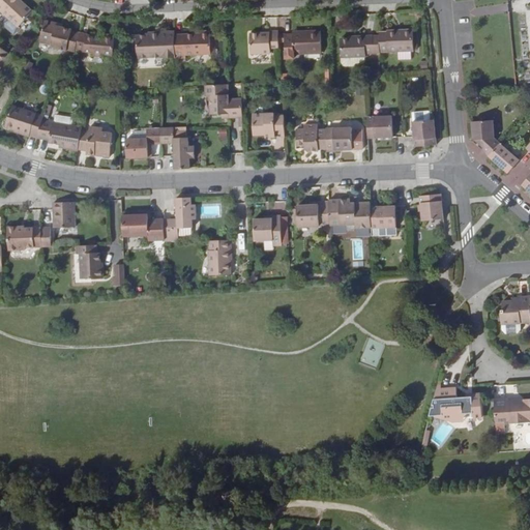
[(20,0),(0,0),(0,10),(19,27),(33,11),(26,5),(23,8),(17,3),(20,0)]
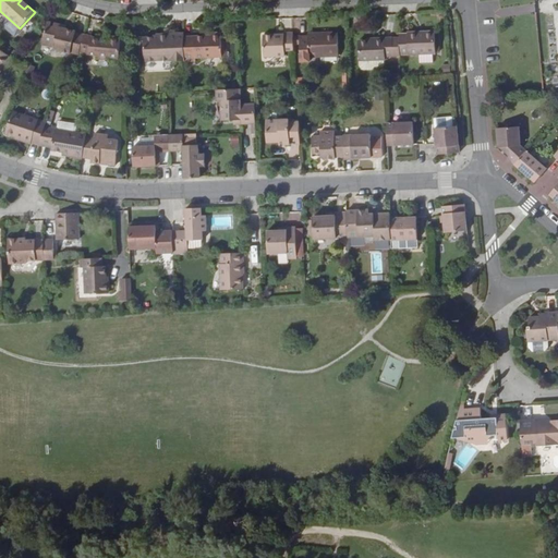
[(27,5),(22,0),(21,0),(17,3),(24,9),(27,5)]
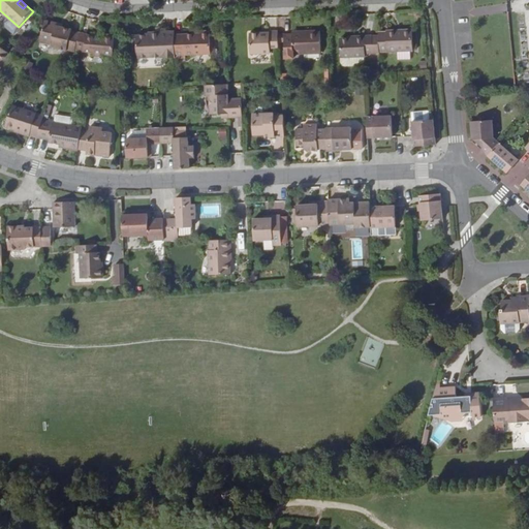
[(55,23),(44,21),(40,41),(51,44),(51,48),(67,52),(67,50),(74,52),(75,50),(80,32),(71,31),(72,30),(62,27),(55,26),(55,23)]
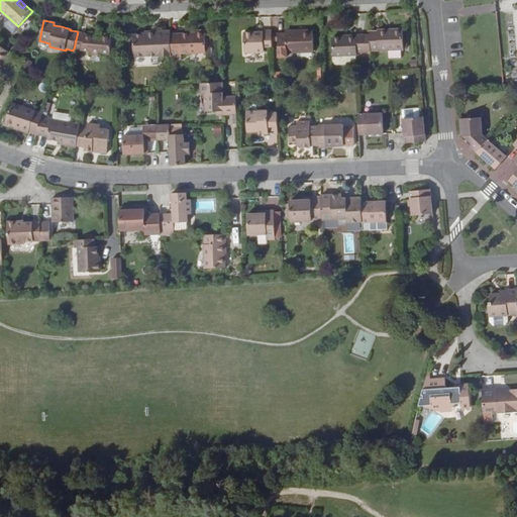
[(378,31),(370,31),(371,34),(371,52),(404,49),(404,48),(403,32),(403,28),(378,29),(378,31)]
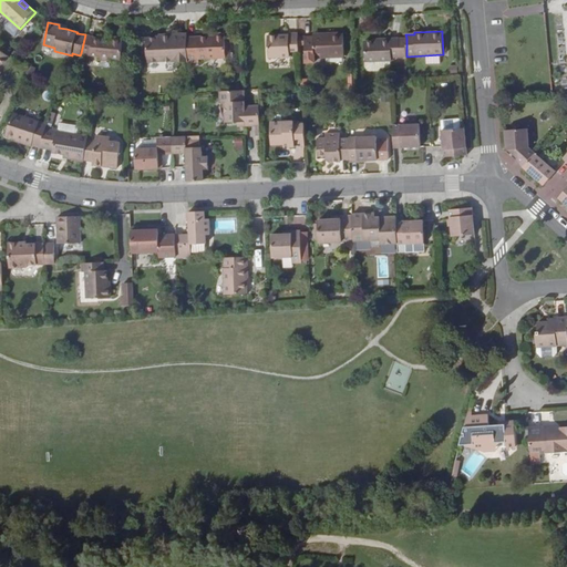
[(197,41),(187,41),(188,62),(199,61),(199,60),(226,59),(225,32),(215,33),(215,35),(197,37),(197,41)]
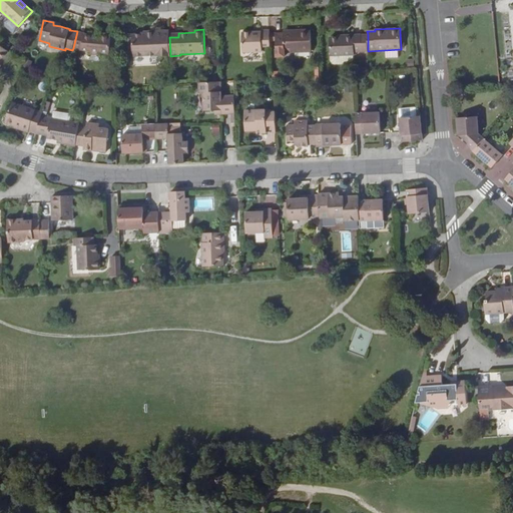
[(143,34),(132,34),(133,56),(157,55),(157,56),(170,56),(169,37),(169,33),(169,30),(157,31),(157,33),(143,34)]
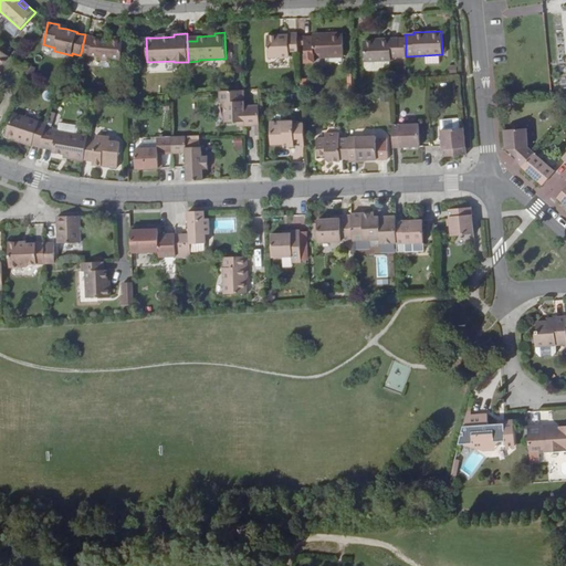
[(279,35),(266,35),(268,58),(290,58),(290,52),(297,51),(297,46),(297,38),(297,33),(289,33),(289,34),(279,35)]
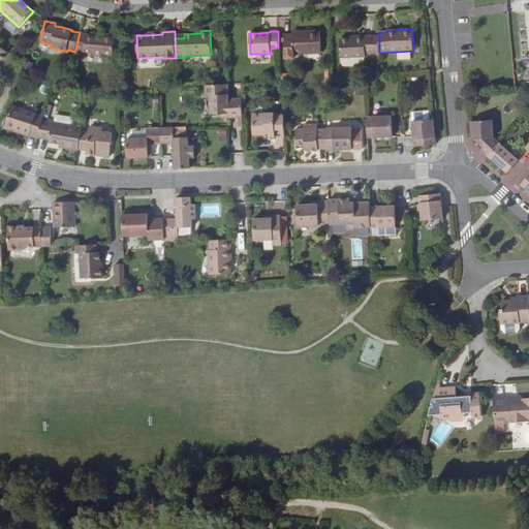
[(292,34),(284,35),(285,42),(285,55),(321,54),(320,31),(307,31),(307,34),(292,34)]
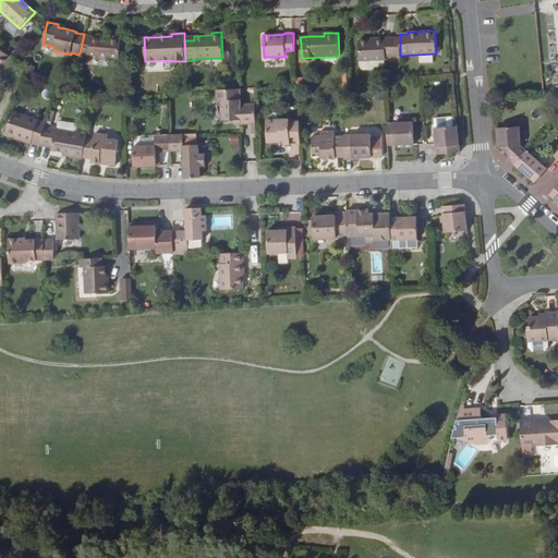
[(93,36),(84,34),(80,52),(88,55),(97,55),(97,59),(109,60),(109,57),(119,58),(121,37),(110,36),(109,39),(93,37),(93,36)]
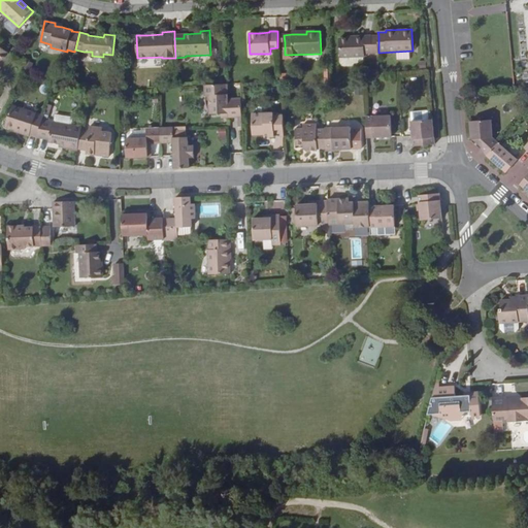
[(354,38),(339,38),(340,58),(364,57),(365,57),(365,54),(378,54),(378,35),(354,36),(354,38)]
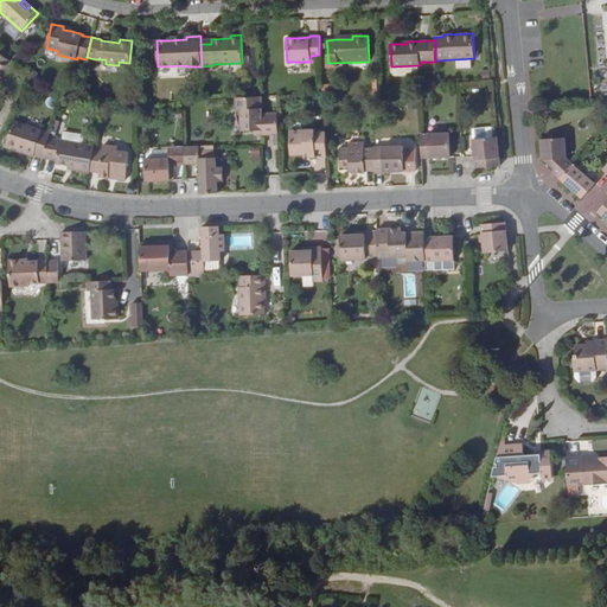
[(11,62),(0,53),(0,74),(4,69),(5,71),(11,62)]
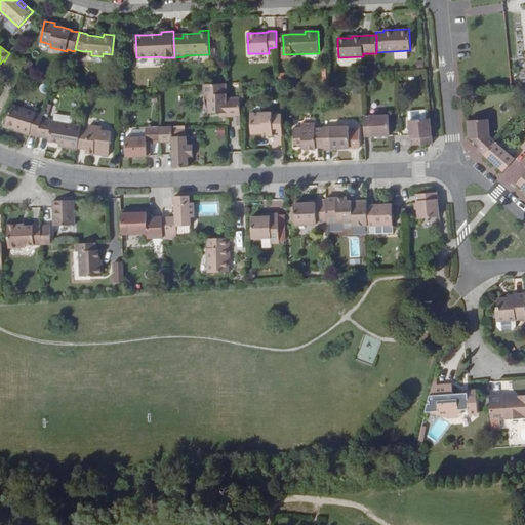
[(395,51),(395,59),(407,59),(407,51),(395,51)]
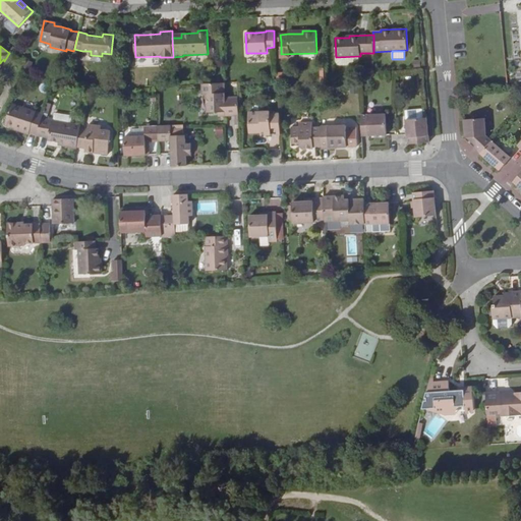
[(359,56),(336,57),(336,61),(337,64),(340,66),(350,65),(349,63),(359,62),(359,56)]
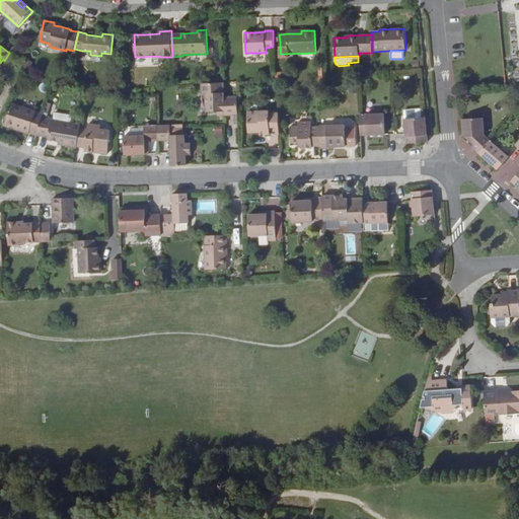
[(143,86),(143,68),(134,67),(133,86),(143,86)]
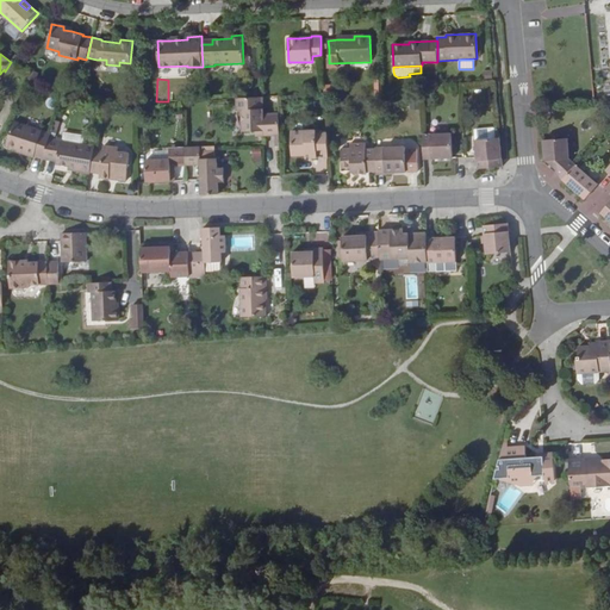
[(263,97),(237,98),(237,111),(242,111),(242,132),(256,131),(256,136),(275,135),(280,135),(279,113),(263,114),(263,97)]
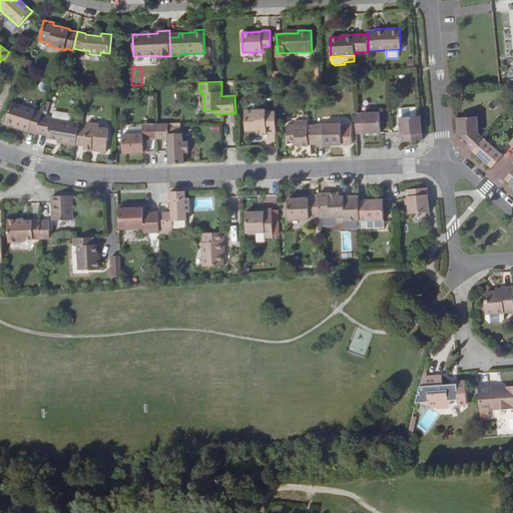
[(43,112),(12,102),(5,123),(14,126),(22,129),(21,130),(28,132),(29,131),(36,134),(41,117),(43,112)]
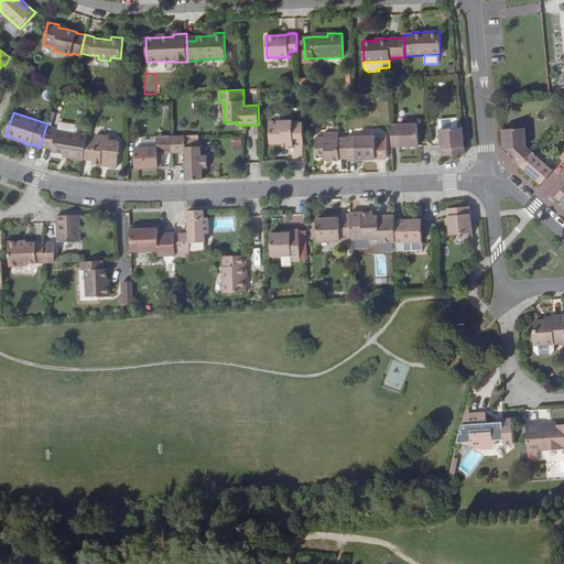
[(438,128),(451,127),(449,119),(438,120),(438,128)]
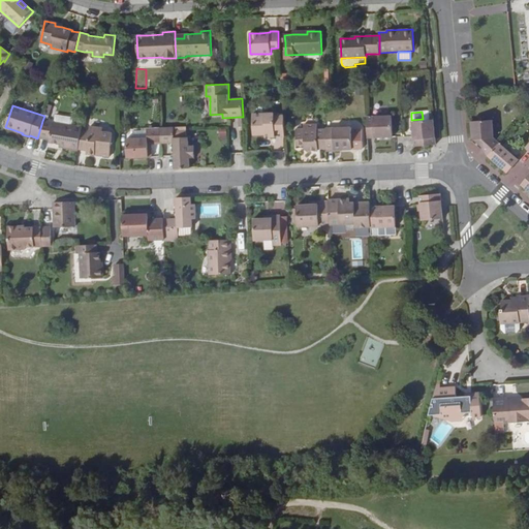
[(275,114),(252,114),(253,134),(265,134),(269,134),(269,136),(284,136),(284,116),(275,116),(275,114)]
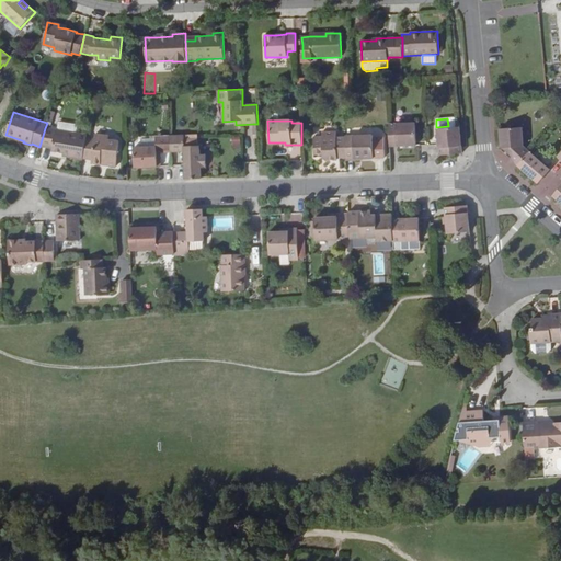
[(415,122),(389,124),(390,147),(416,146),(415,122)]
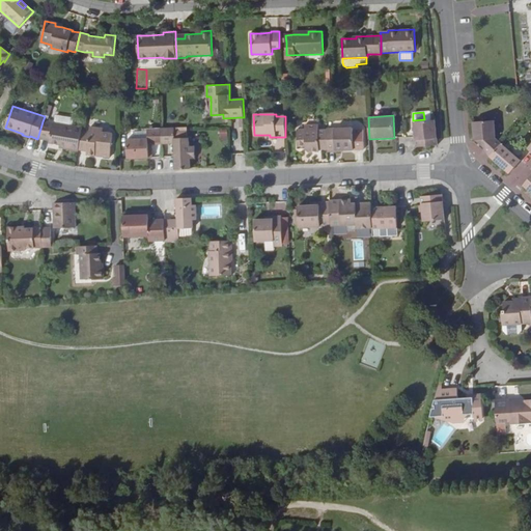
[(435,120),(414,122),(416,147),(438,145),(435,120)]
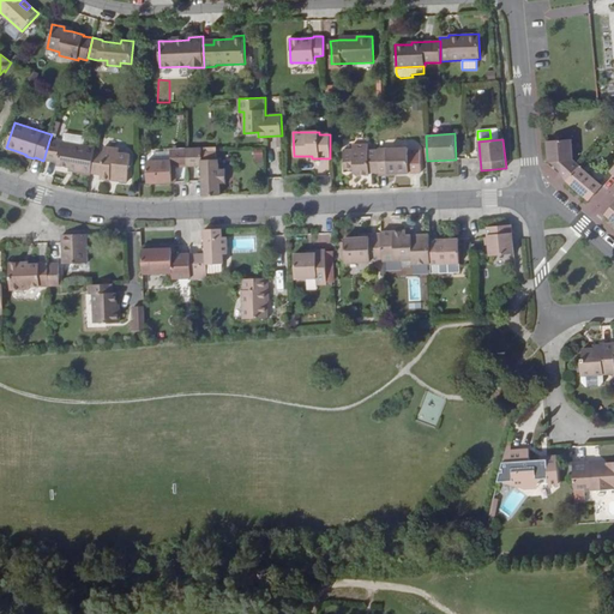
[(572,139),(547,140),(548,162),(549,162),(559,161),(560,172),(560,175),(566,181),(579,166),(573,161),(572,139)]
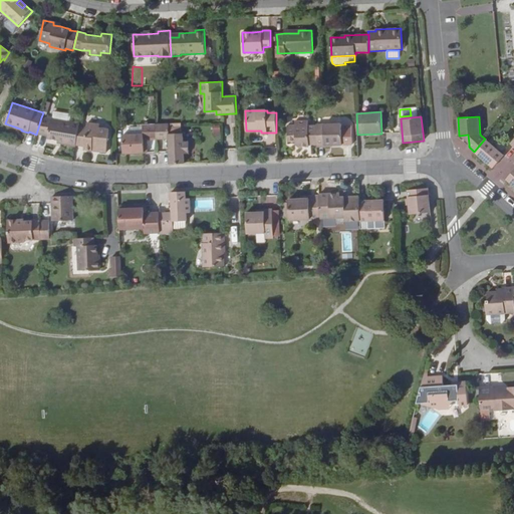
[(51,118),(41,117),(36,135),(48,136),(47,139),(57,141),(61,141),(60,144),(76,147),(76,146),(79,126),(80,123),(51,118)]
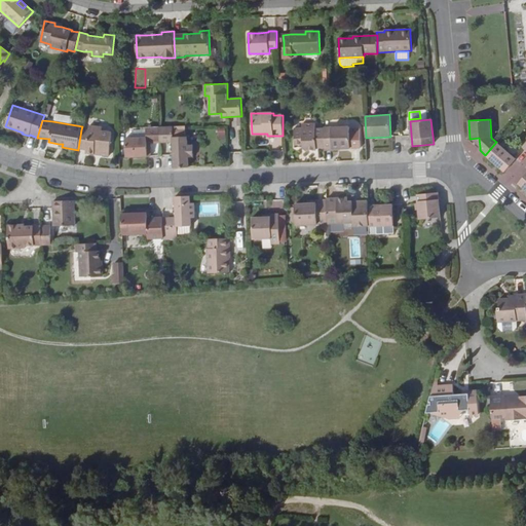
[(88,130),(81,129),(78,149),(86,150),(85,154),(95,154),(95,151),(101,152),(100,155),(109,156),(112,133),(102,130),(102,127),(89,125),(88,130)]
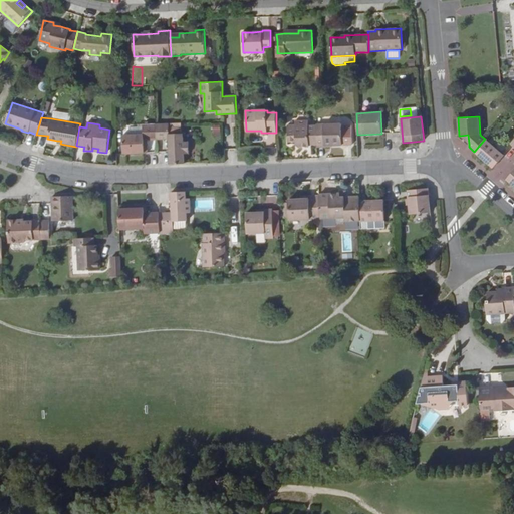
[(169,123),(156,124),(157,140),(169,139),(170,152),(170,165),(185,164),(184,154),(189,154),(189,142),(184,142),(184,133),(182,134),(169,134),(169,126),(169,123)]
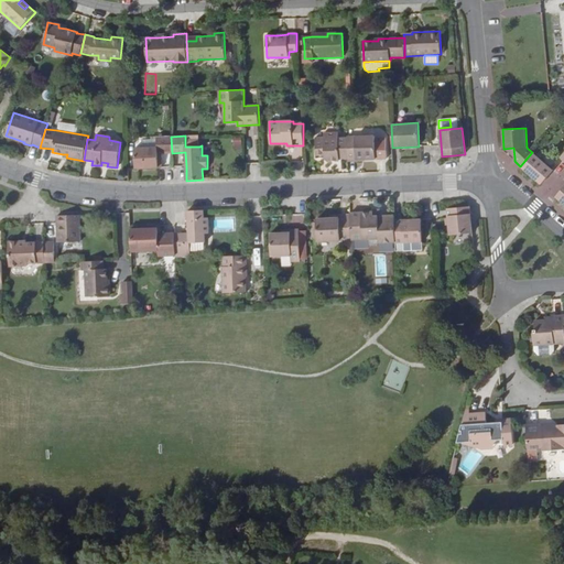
[(375,136),(347,137),(348,154),(348,160),(365,160),(376,159),(375,136)]
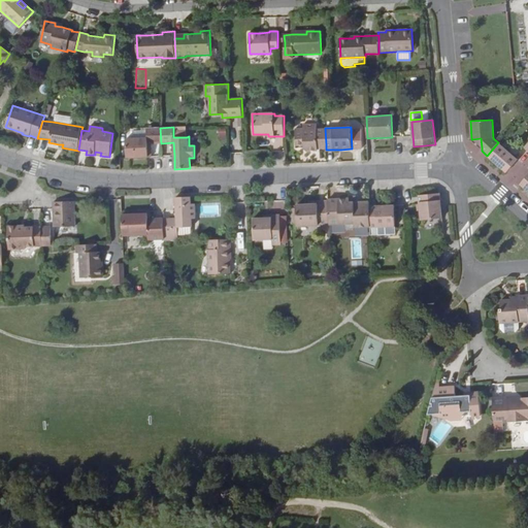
[(160,128),(146,129),(147,137),(126,138),(127,158),(149,157),(147,143),(152,143),(161,143),(160,128)]
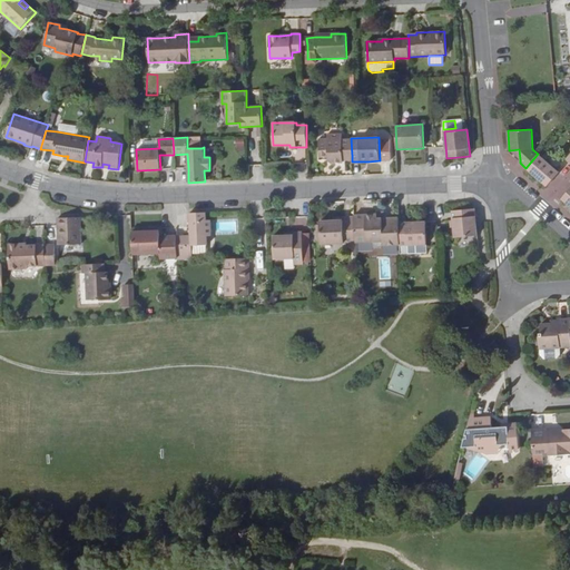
[(327,144),(318,144),(320,157),(328,157),(328,159),(332,163),(343,163),(343,161),(343,156),(352,156),(351,138),(341,139),(341,141),(327,143),(327,144)]
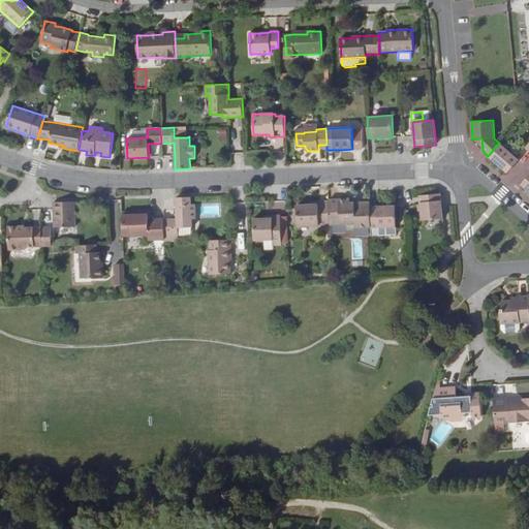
[(218,131),(218,139),(226,139),(226,130),(218,131)]
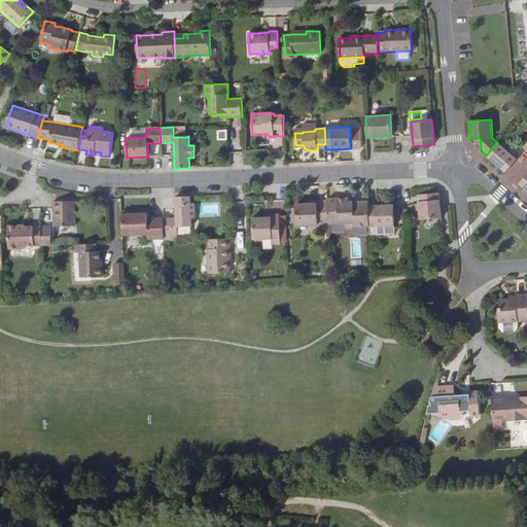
[(480,138),(471,139),(481,147),(480,138)]
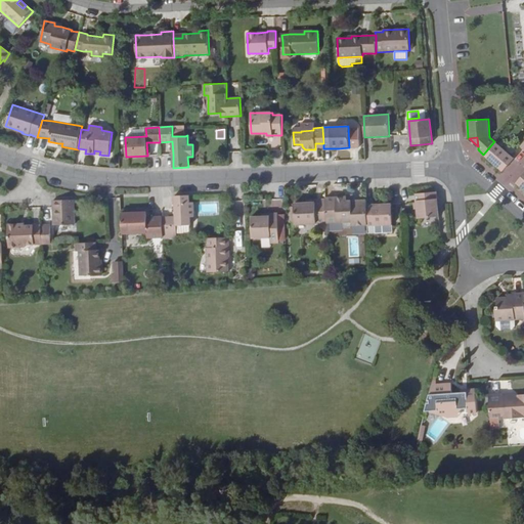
[(514,159),(494,141),(483,155),(503,171),(514,159)]
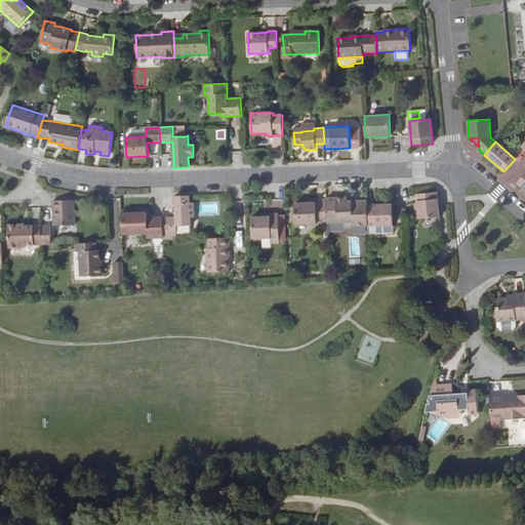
[(437,192),(416,194),(418,218),(440,216),(437,192)]
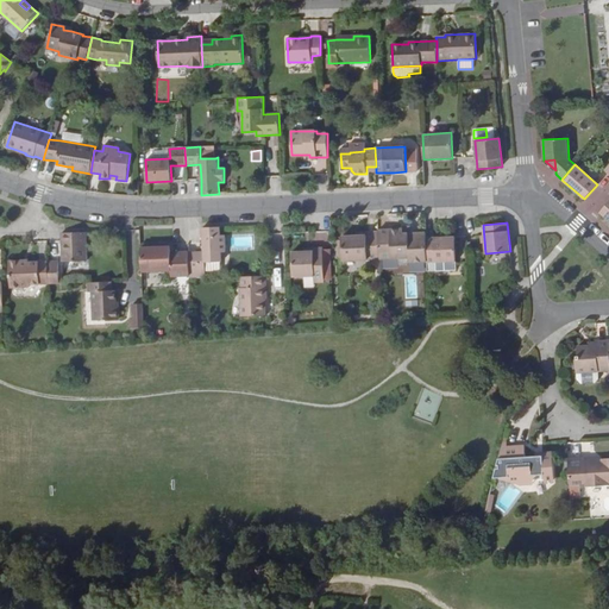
[(203,251),(188,251),(189,276),(189,278),(205,278),(205,263),(223,262),(221,252),(226,252),(225,236),(221,236),(220,227),(202,227),(203,243),(203,251)]
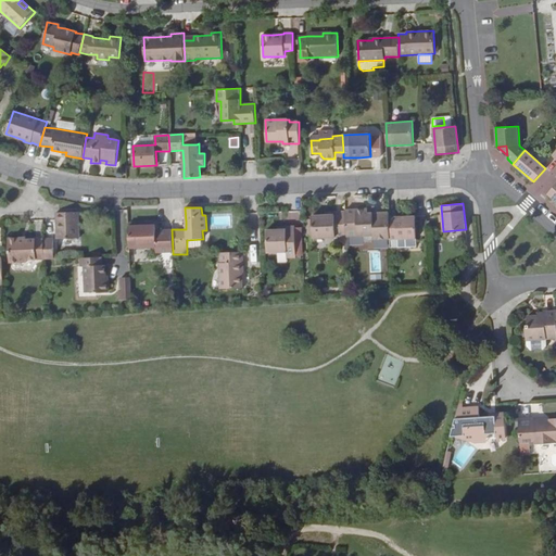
[(368,210),(345,210),(345,212),(346,236),(364,236),(374,235),(374,239),(390,239),(389,217),(389,212),(368,213),(368,210)]
